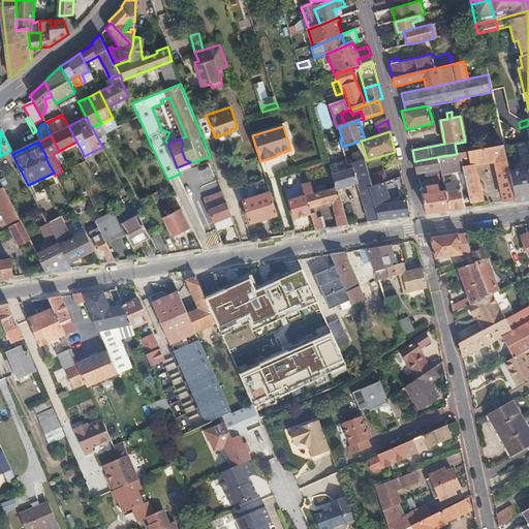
[(509,173),(509,172),(503,146),(491,148),(494,163),(503,201),(516,200),(509,173)]
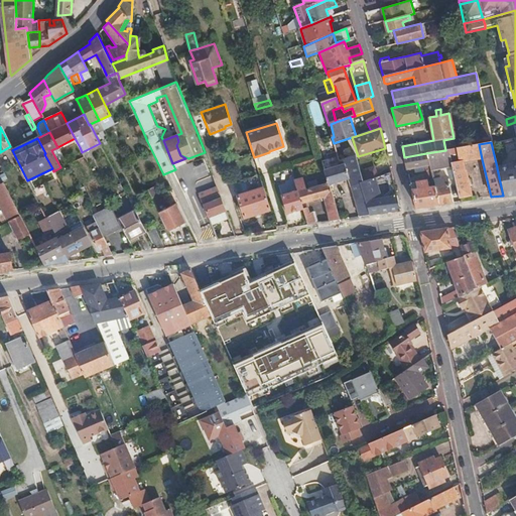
[(482,159),(479,144),(459,147),(462,162),(482,159)]
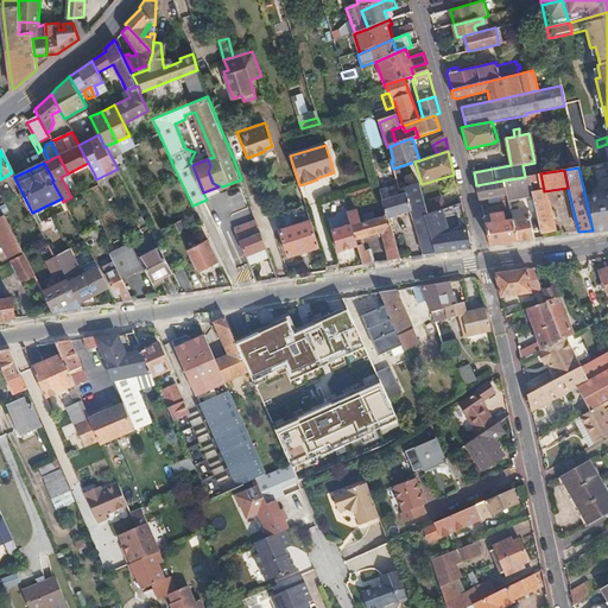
[(555,230),(548,201),(546,202),(544,191),(540,173),(536,175),(527,176),(531,192),(540,234),(555,230)]
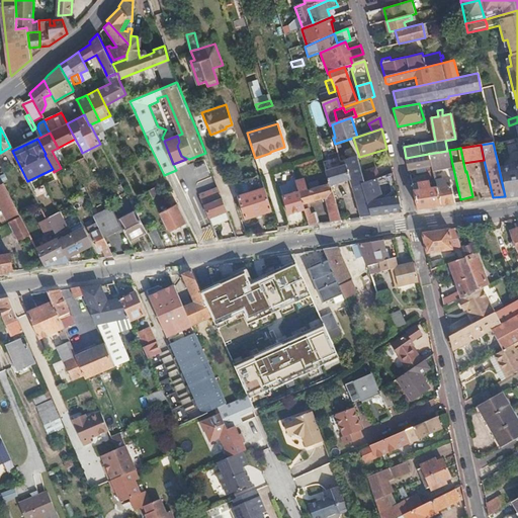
[(452,164),(449,150),(447,151),(428,154),(432,169),(444,166),(452,164)]
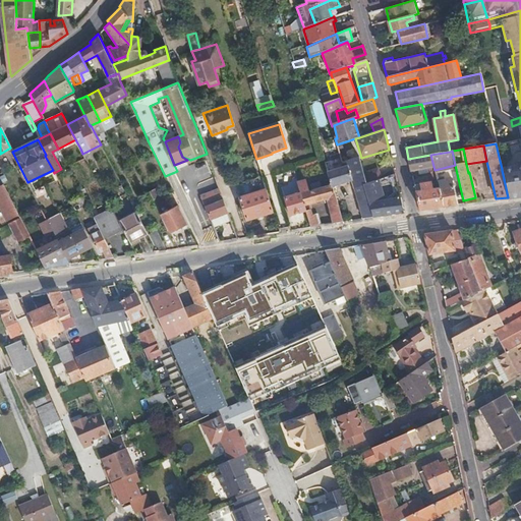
[(256,159),(254,153),(240,158),(239,158),(240,163),(251,160),(252,164),(257,162),(256,159)]
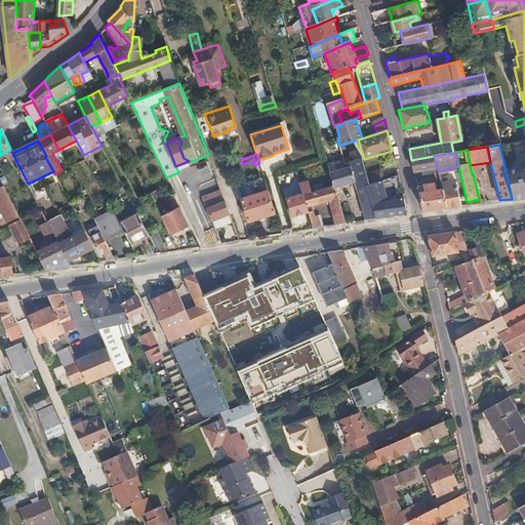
[(438,171),(434,156),(411,160),(413,172),(432,168),(434,172),(438,171)]
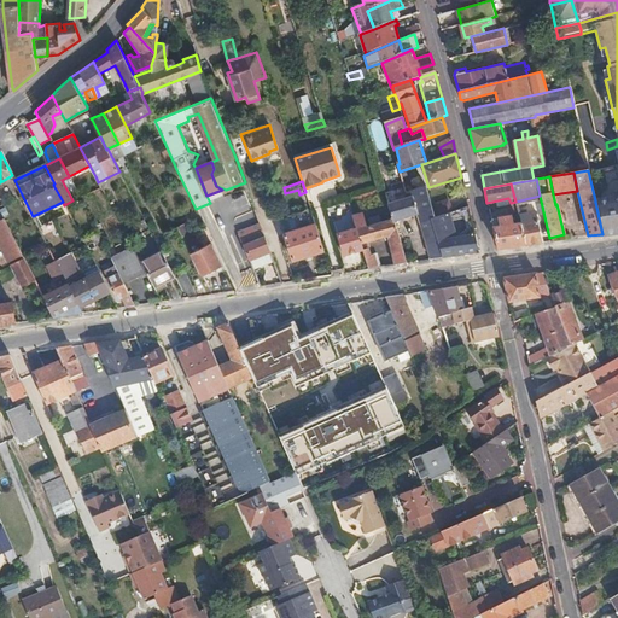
[(431,204),(425,186),(409,191),(412,197),(389,204),(392,219),(394,221),(417,214),(420,223),(421,223),(431,260),(443,258),(432,219),(435,217),(431,204)]
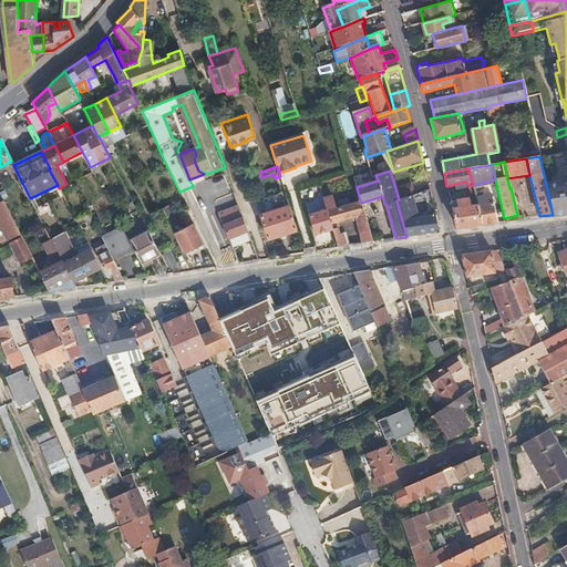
[(107,185),(103,176),(100,177),(98,174),(94,175),(101,188),(107,185)]
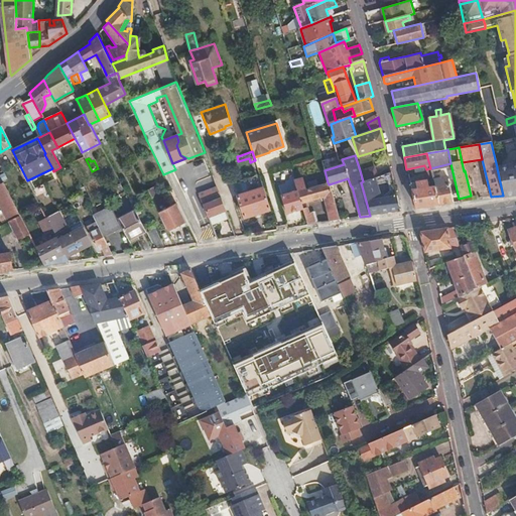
[(515,194),(515,163),(497,168),(503,196),(508,195),(515,194)]
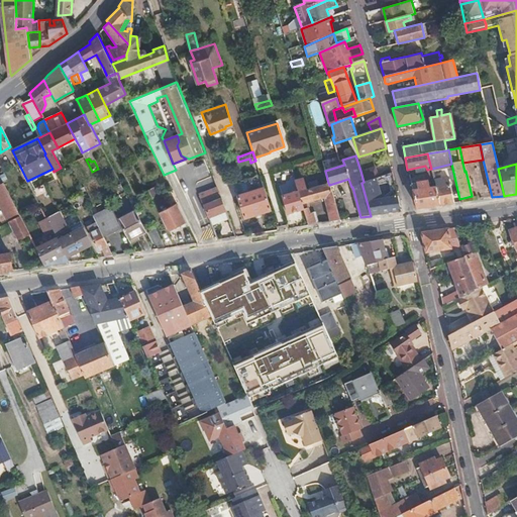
[(6,170),(4,170),(10,183),(19,179),(13,167),(10,168),(8,165),(5,167),(6,170)]
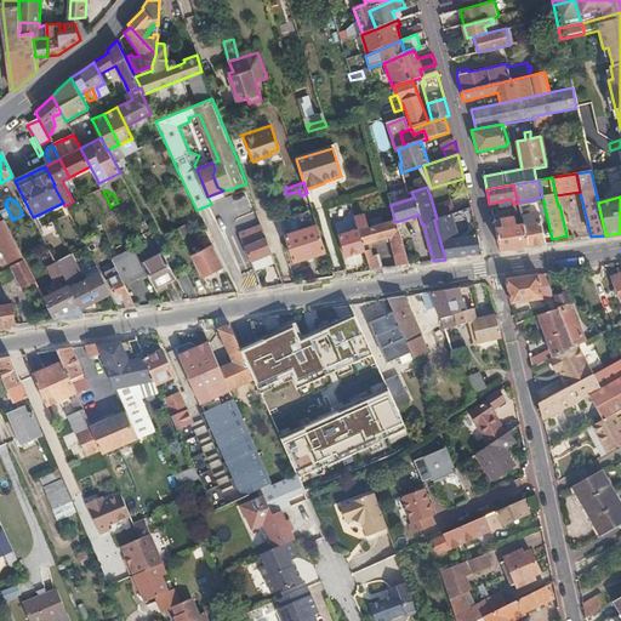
[(537,223),(533,199),(518,203),(518,204),(519,211),(523,224),(523,226),(537,223)]
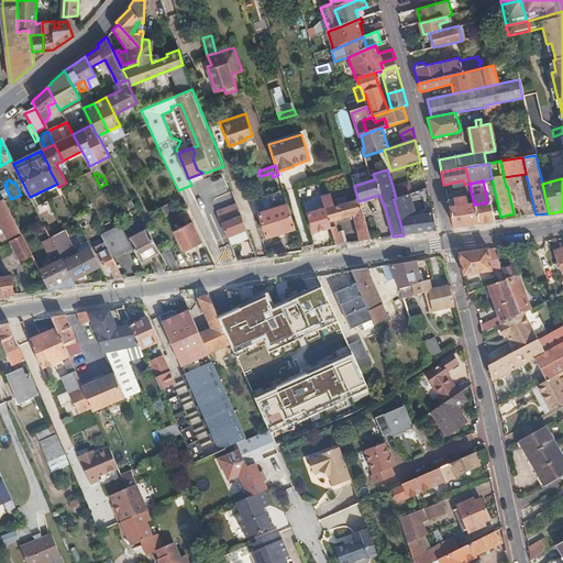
[(411,194),(407,181),(393,186),(396,198),(409,194),(411,194)]
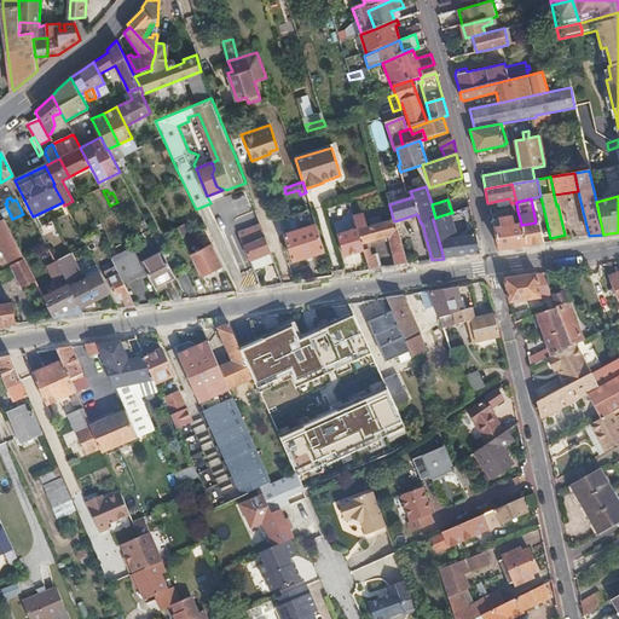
[(322,243),(311,209),(307,210),(306,207),(282,215),(288,233),(284,235),(293,261),(325,252),(322,243)]
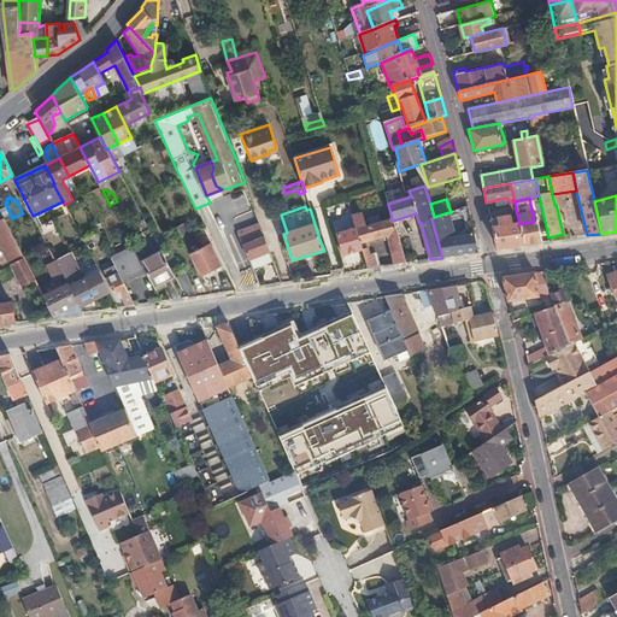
[(479,252),(474,234),(456,238),(448,212),(434,217),(432,218),(442,258),(479,252)]
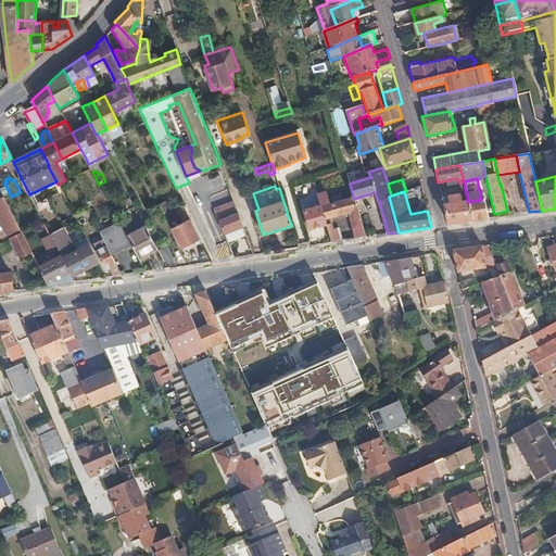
[(354,199),(353,197),(342,200),(341,194),(331,198),(333,203),(330,204),(326,192),(317,194),(326,225),(329,236),(332,243),(342,241),(336,217),(348,214),(355,239),(366,238),(364,232),(362,223),(354,199)]
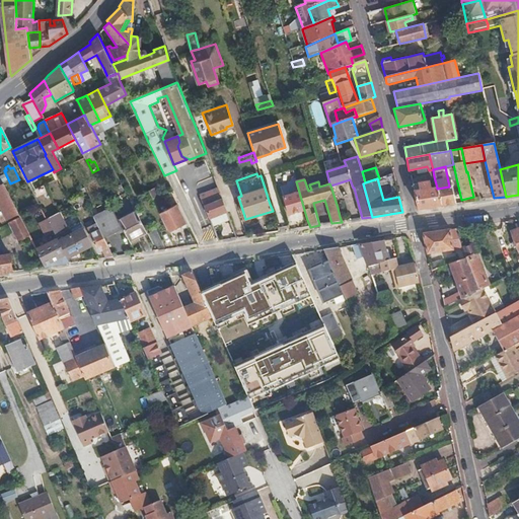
[(304,210),(296,181),(295,180),(293,180),(294,183),(282,188),(290,214),(304,210)]
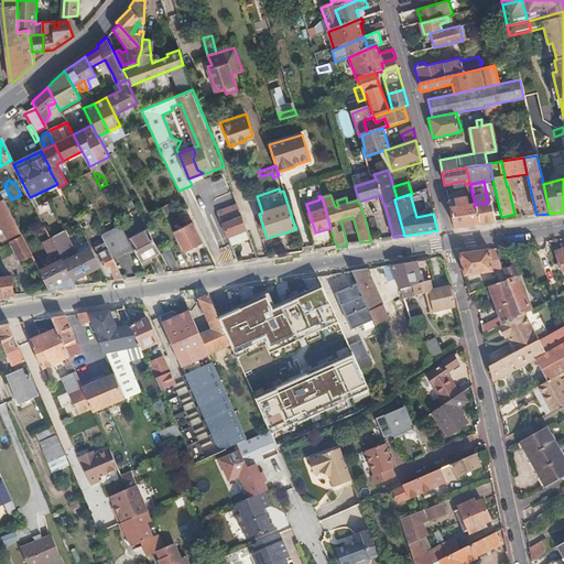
[(479,224),(475,205),(475,204),(468,205),(466,196),(448,201),(448,202),(455,227),(479,224)]
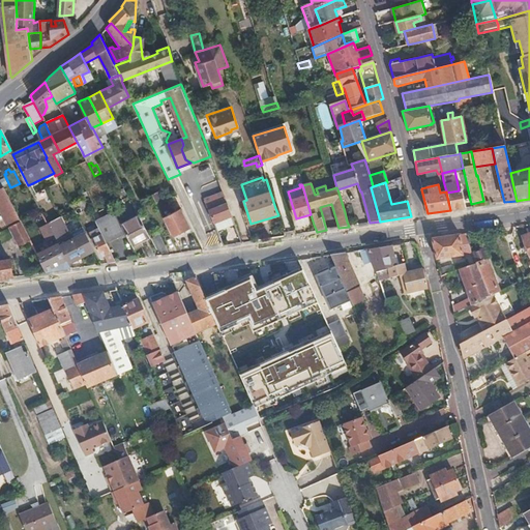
[(29,240),(3,189),(0,190),(0,209),(19,245),(29,240)]
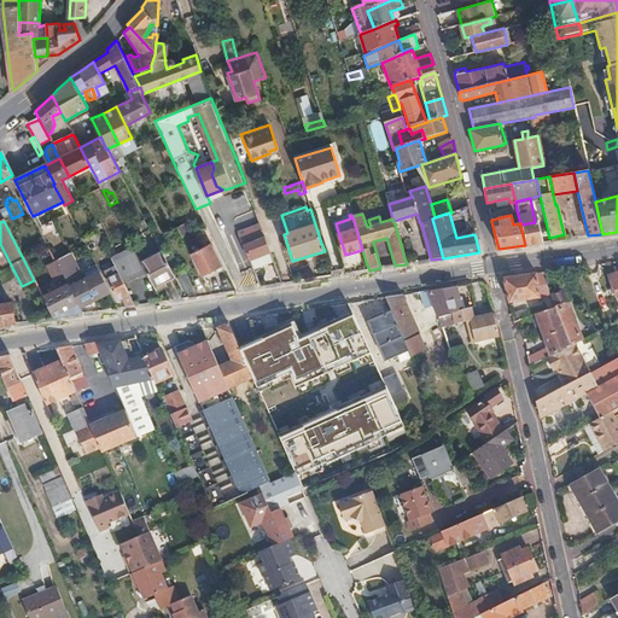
[(542,243),(537,221),(535,222),(520,225),(525,245),(542,243)]
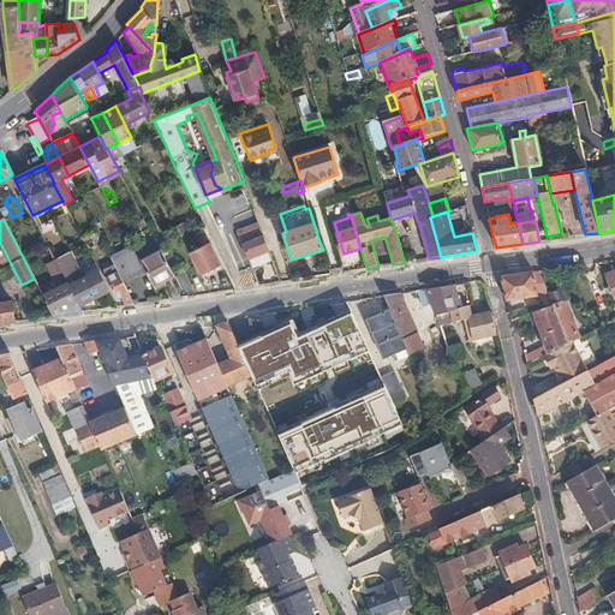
[(263,236),(258,221),(237,230),(243,244),(263,236)]
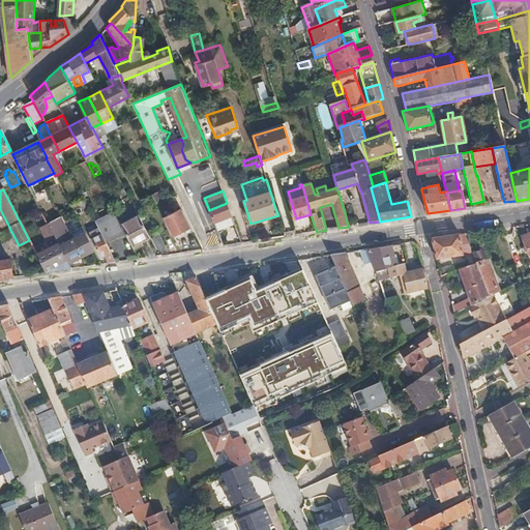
[(189,227),(180,209),(171,213),(159,192),(152,195),(155,203),(173,235),(189,227)]
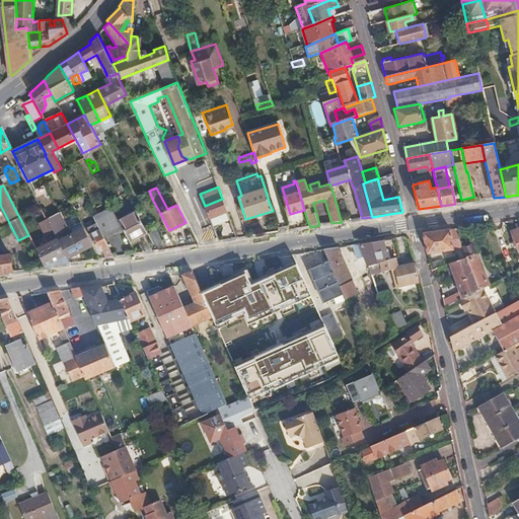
[(227,212),(222,199),(205,206),(209,218),(227,212)]
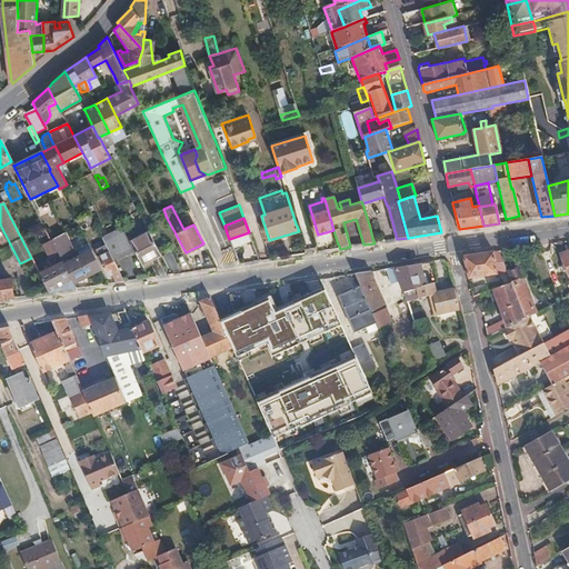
[(129,242),(122,229),(101,239),(109,252),(113,263),(135,252),(129,242)]
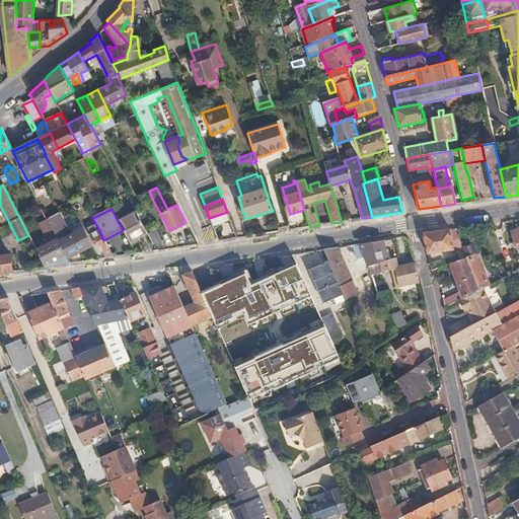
[(59,213),(47,219),(57,239),(67,258),(91,245),(83,229),(70,236),(68,231),(59,213)]
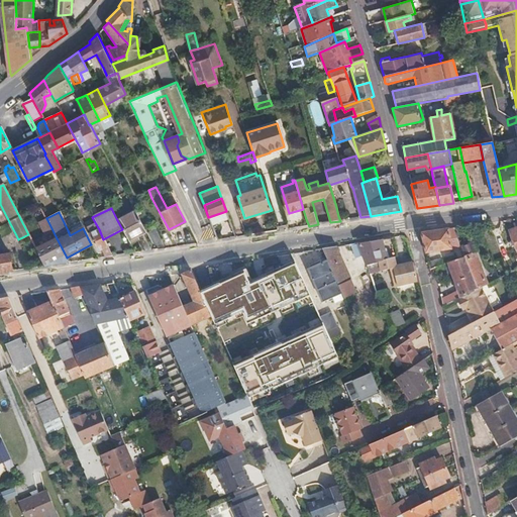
[(141,223),(135,212),(117,220),(122,229),(128,241),(146,232),(141,223)]
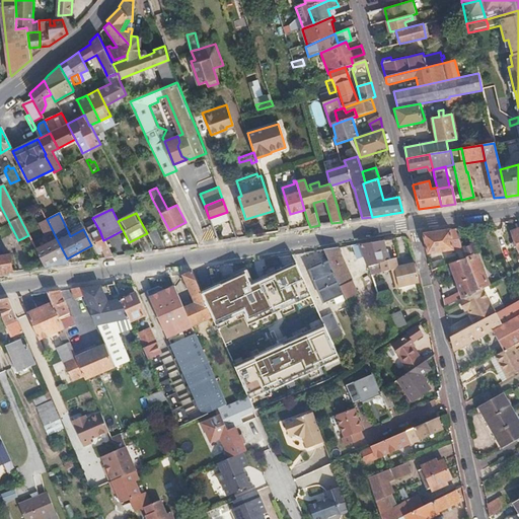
[(461,245),(454,229),(449,230),(453,248),(456,247),(461,245)]
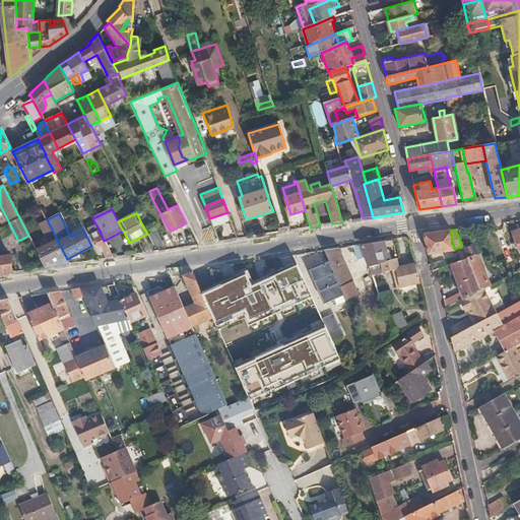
[(104,241),(100,231),(89,236),(99,254),(103,252),(106,258),(113,257),(104,241)]
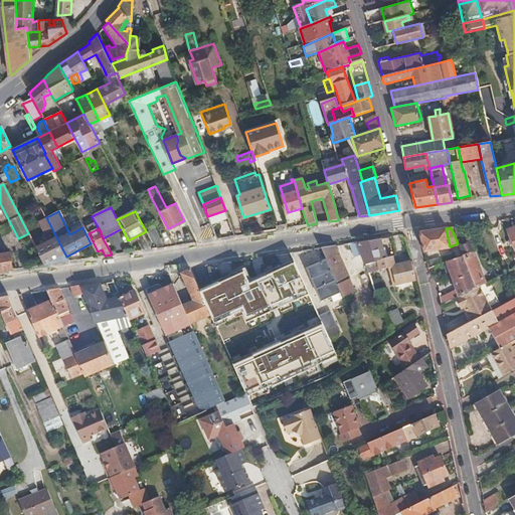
[(450,246),(446,228),(419,231),(423,252),(450,246)]
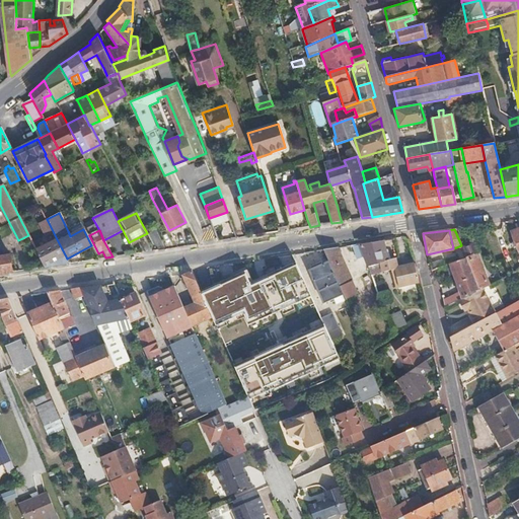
[(35,248),(28,235),(18,240),(25,253),(35,248)]
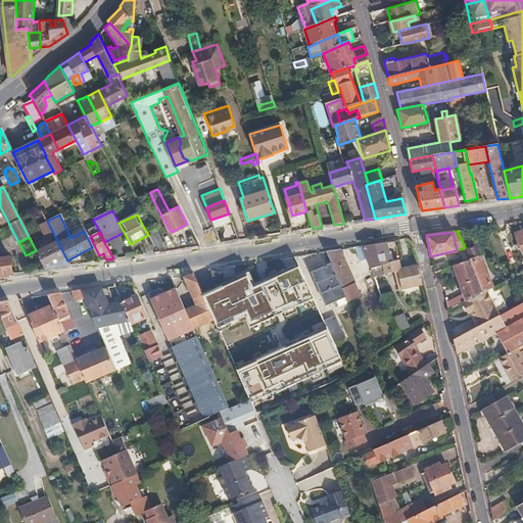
[(67,260),(57,241),(37,251),(46,270),(64,267),(69,266),(67,260)]
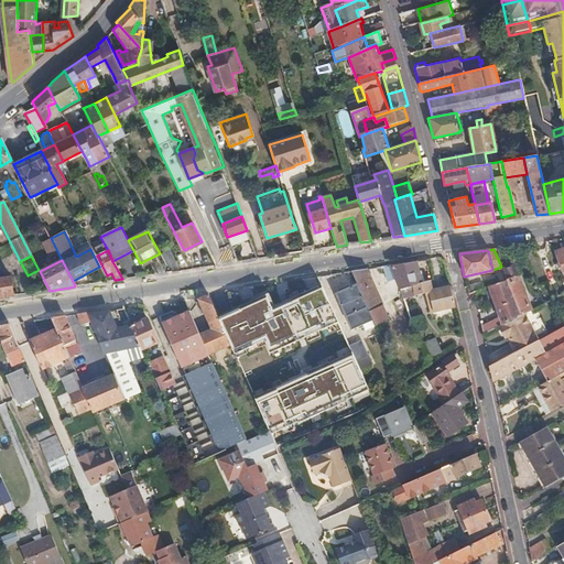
[(424,283),(420,272),(421,272),(421,269),(418,270),(416,260),(415,260),(415,262),(384,267),(386,272),(389,271),(391,279),(396,279),(399,290),(424,283)]
